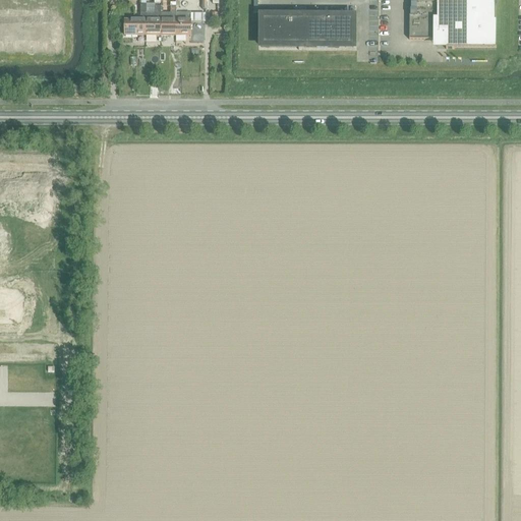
[(371,0),(371,14),(380,14),(381,0),(371,0)]
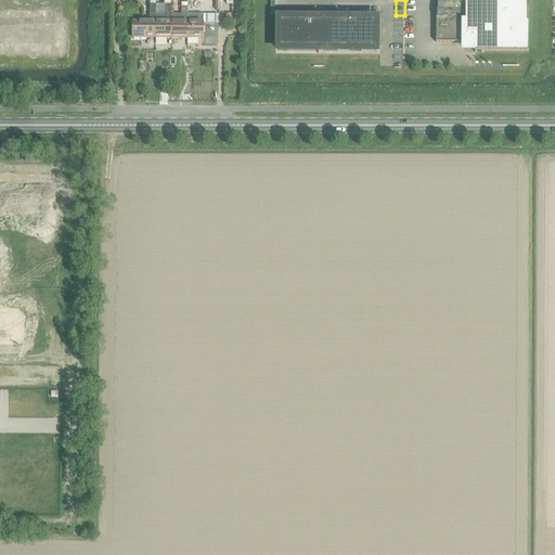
[(529,23),(527,23),(527,4),(529,4),(528,0),(439,0),(440,7),(436,7),(436,42),(475,43),(475,53),(483,53),(529,53),(529,23)]
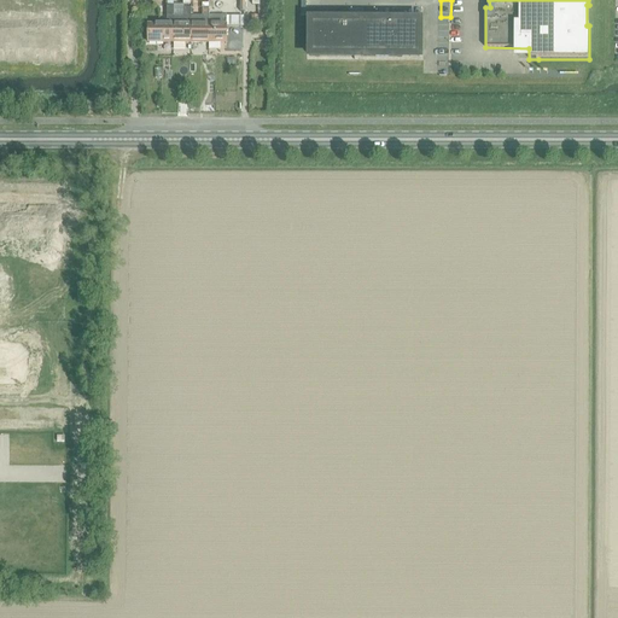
[(174,24),(174,42),(191,42),(191,16),(191,7),(184,7),(184,16),(174,16),(174,24)]
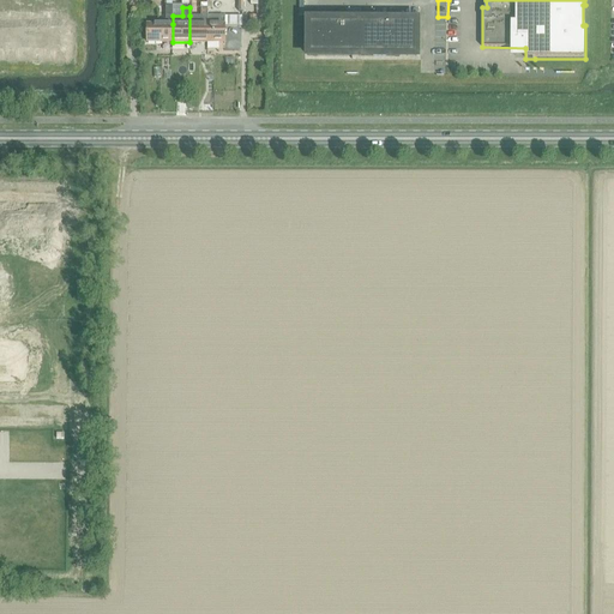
[(190,16),(190,42),(206,42),(206,16),(206,7),(200,7),(200,16),(190,16)]
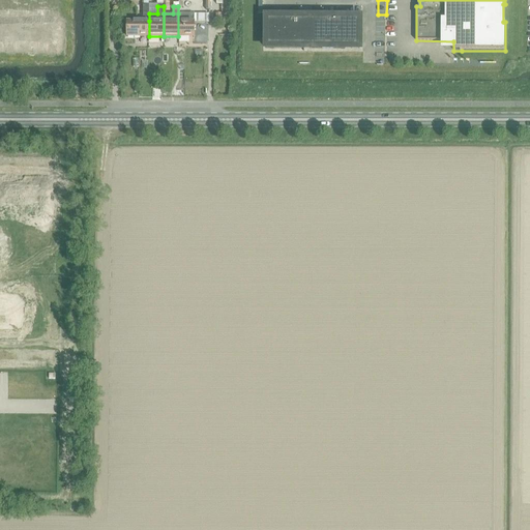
[(149,21),(149,13),(149,7),(143,7),(143,21),(126,21),(126,36),(149,36),(149,21)]
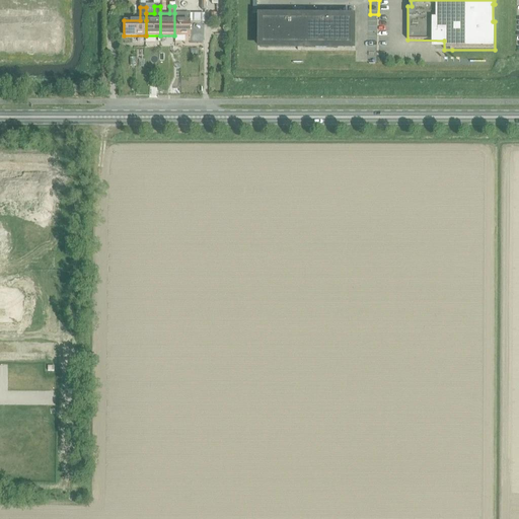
[(190,13),(174,13),(174,35),(190,35),(190,13)]
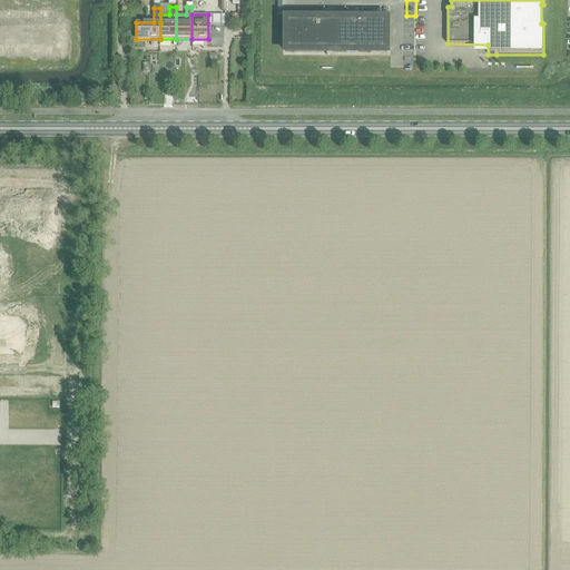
[(286,19),(285,52),(386,53),(386,20),(334,19),(286,19)]
